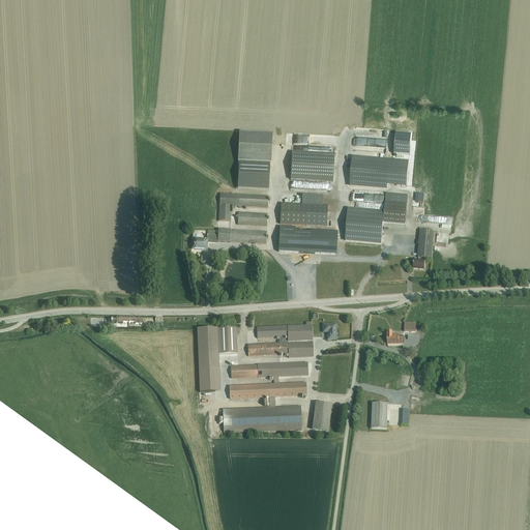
[(239,131),(238,164),(239,164),(238,188),(269,190),(270,165),(272,134),(271,134),(239,131)]
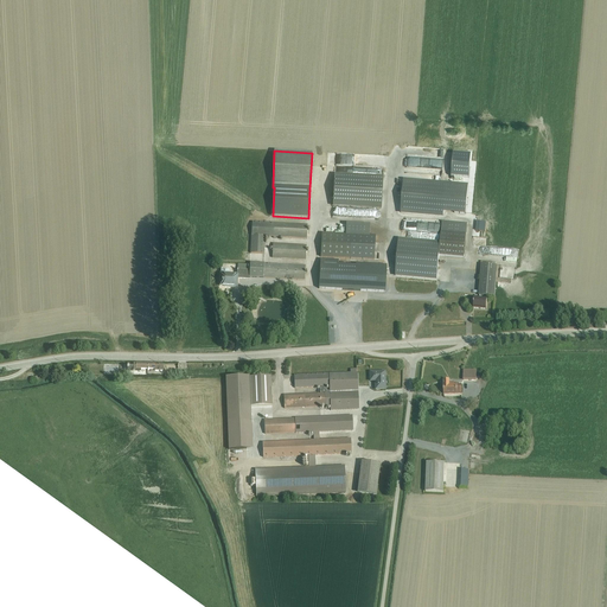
[(333,205),(333,206),(355,209),(370,209),(382,210),(382,209),(383,178),(372,177),(368,177),(334,174),(334,176),(333,205)]
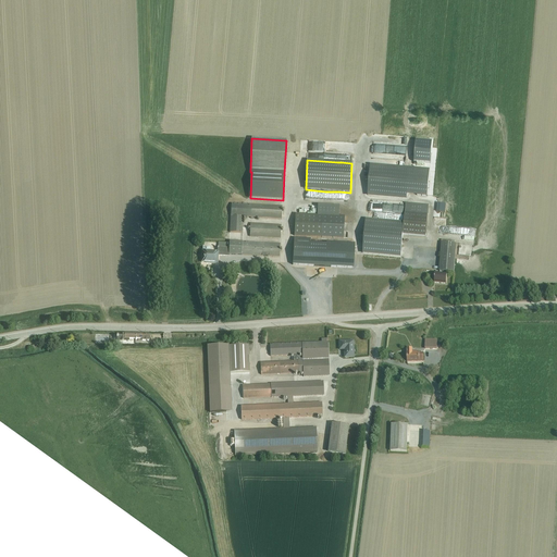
[(370,164),(368,197),(376,197),(407,200),(407,196),(428,197),(430,170),(371,164),(370,164)]
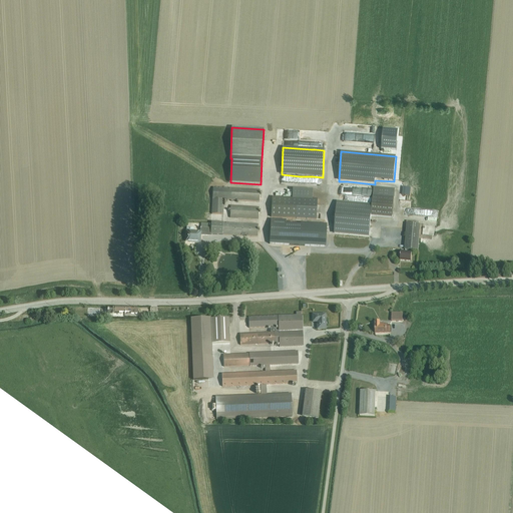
[(231,200),(231,188),(213,187),(211,214),(223,214),(224,200),(231,200)]
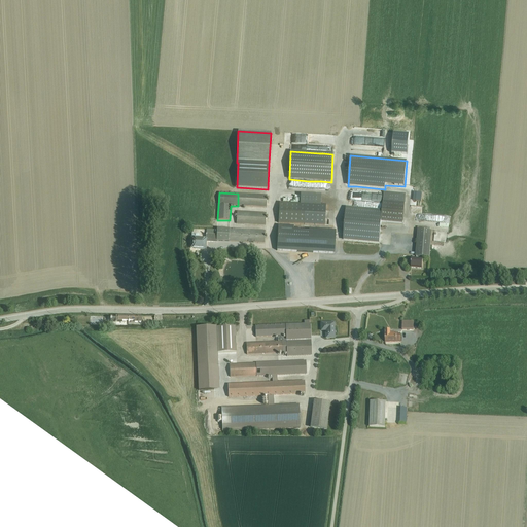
[(346,207),(343,241),(351,241),(380,244),(382,221),(402,223),(406,195),(384,192),(382,210),(346,207)]
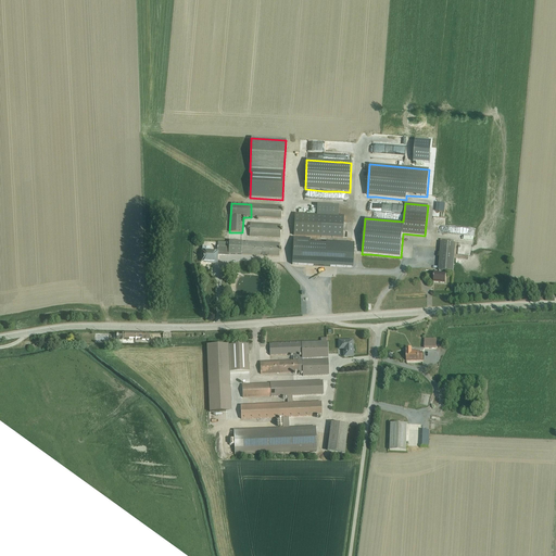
[(251,204),(251,217),(252,217),(258,217),(281,219),(281,212),(281,210),(282,206),(253,204),(251,204)]
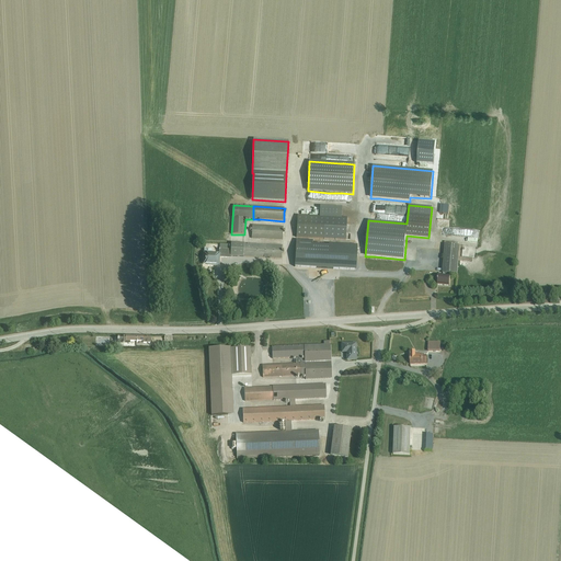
[(327,217),(342,218),(342,208),(338,208),(320,207),(319,217),(327,217)]
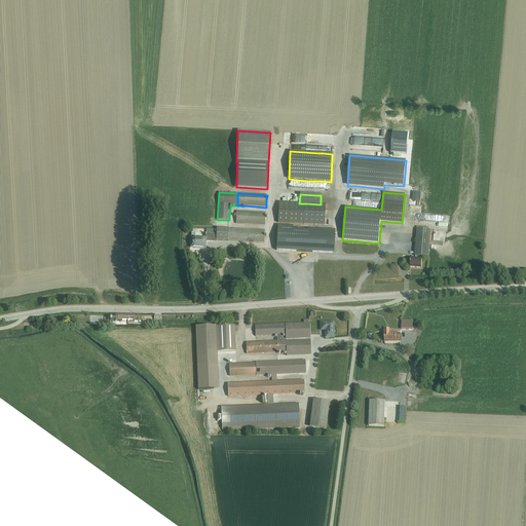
[(306,203),(299,203),(279,202),(277,223),(314,225),(324,225),(326,204),(321,204),(306,203)]
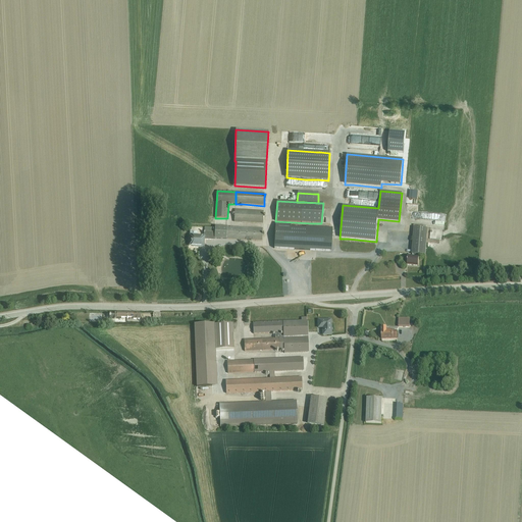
[(235,210),(235,222),(263,224),(263,215),(263,211),(235,210)]
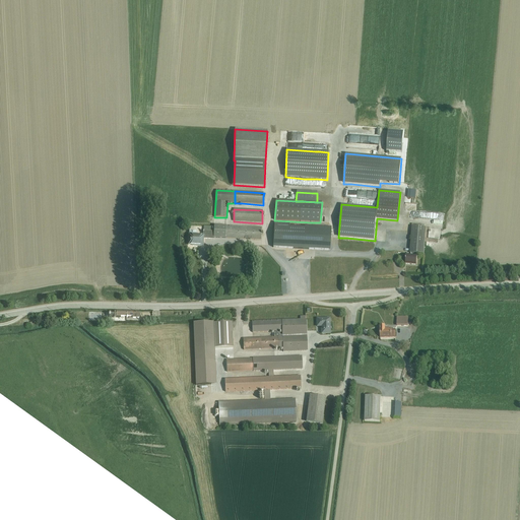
[(274,222),(273,248),(330,251),(331,229),(305,226),(305,228),(288,226),(289,223),(274,222)]
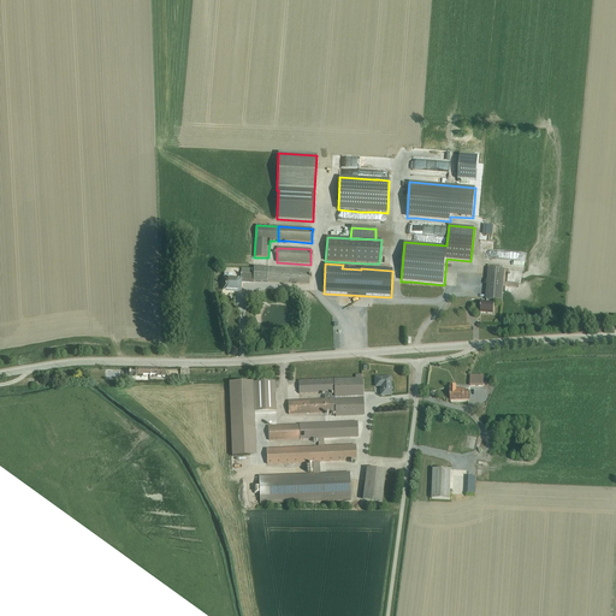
[(489,266),(485,300),(495,301),(502,301),(503,290),(504,270),(503,270),(503,267),(489,266)]
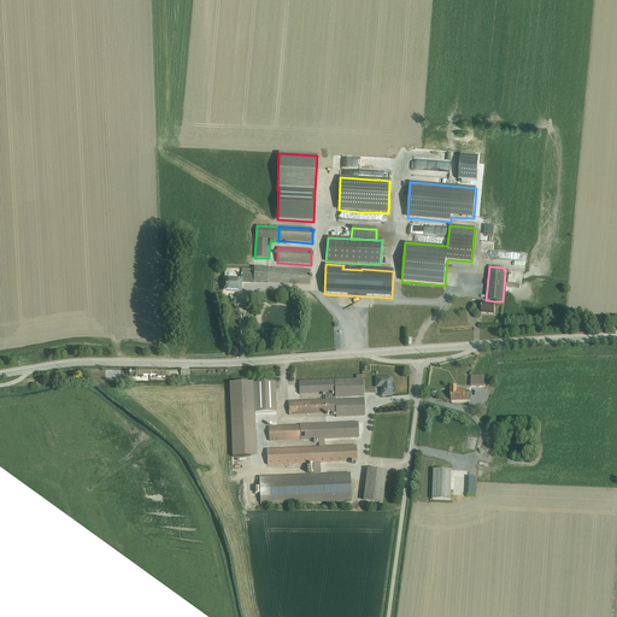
[(224,277),(223,292),(228,292),(228,293),(241,293),(242,285),(254,285),(254,282),(310,286),(311,270),(254,268),(254,269),(242,269),(242,275),(241,275),(241,278),(233,278),(233,275),(224,274),(224,277)]
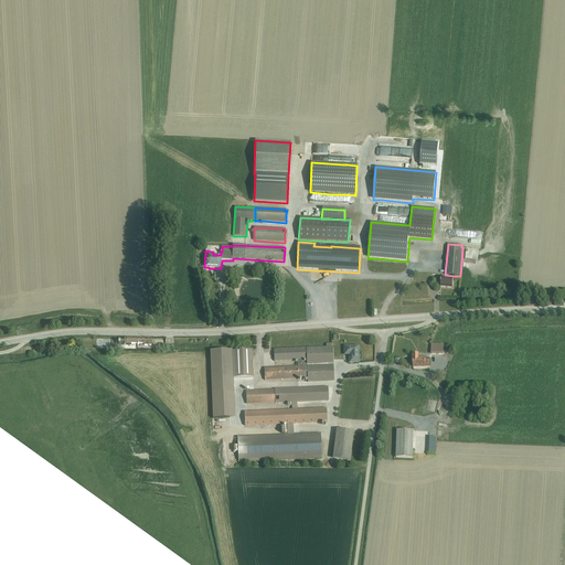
[(440,284),(440,287),(452,288),(454,278),(441,277),(440,284)]
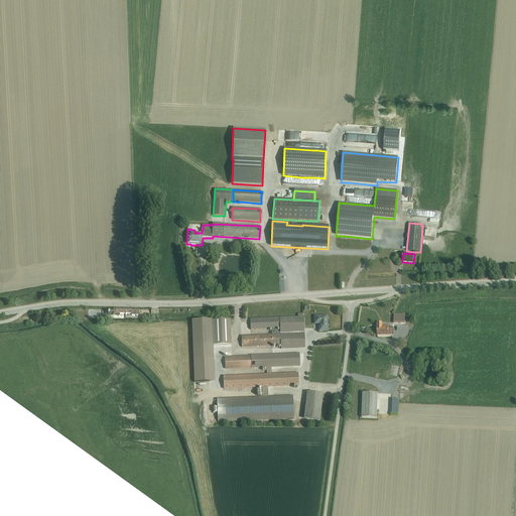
[(405,315),(394,314),(394,324),(405,324),(405,315)]
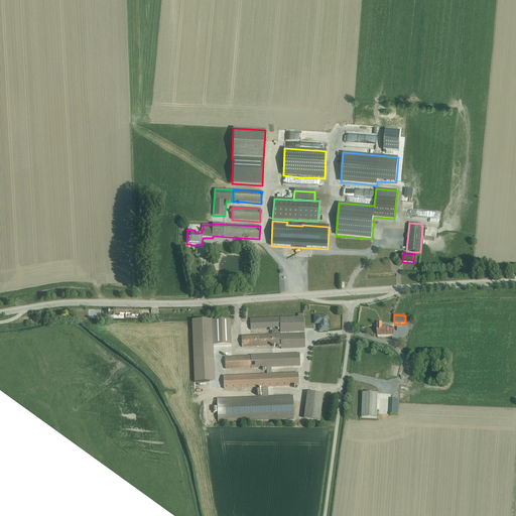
[(328,316),(314,316),(314,325),(318,325),(318,332),(328,332),(328,316)]
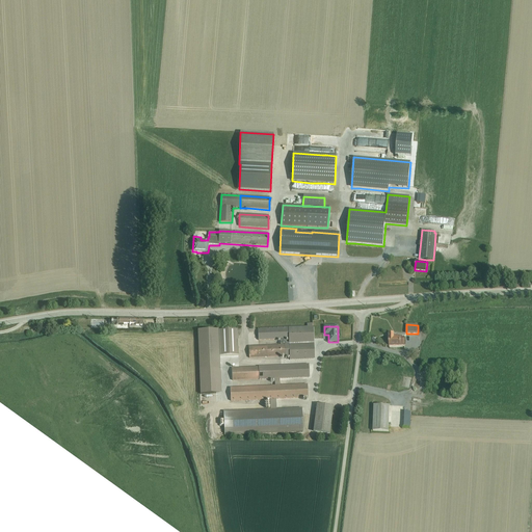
[(290,356),(290,361),(315,358),(314,327),(312,327),(307,327),(258,329),(259,341),(277,340),(280,340),(280,341),(281,345),(248,346),(249,358),(290,356)]
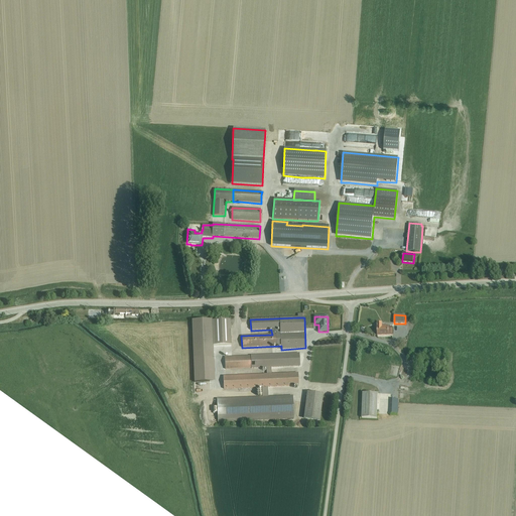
[(230,320),(192,321),(195,383),(198,383),(215,382),(213,346),(231,346),(230,320)]
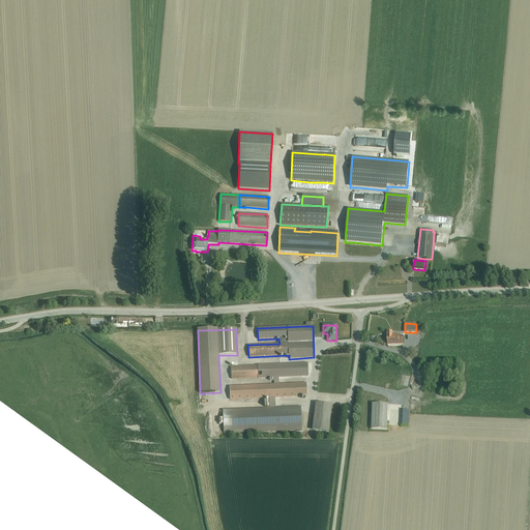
[(392,332),(387,332),(387,337),(387,345),(403,344),(403,335),(399,335),(399,334),(392,334),(392,332)]
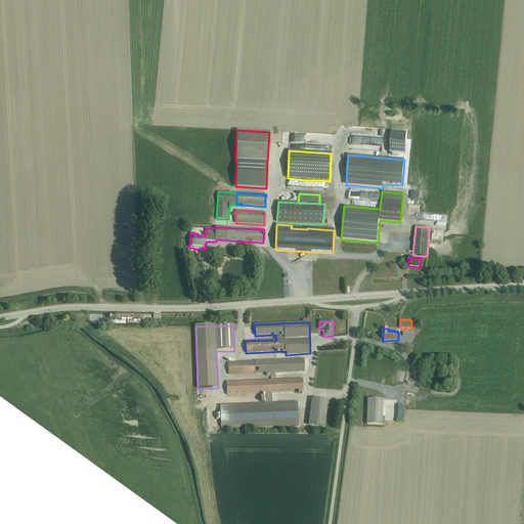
[(220,412),(216,413),(216,421),(221,421),(221,430),(299,426),(298,402),(272,403),(272,393),(303,392),(304,392),(303,379),(275,381),(275,374),(305,373),(304,359),(255,361),(230,362),(228,362),(229,376),(270,374),(271,381),(226,383),(227,395),(262,394),(266,394),(266,403),(263,404),(220,405),(220,412)]
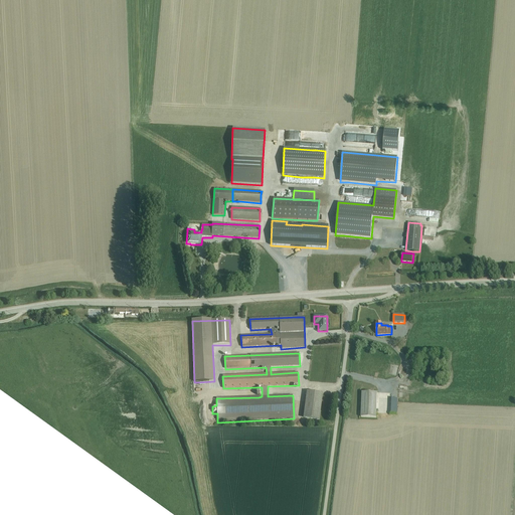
[(307,392),(303,417),(319,419),(323,394),(307,392)]
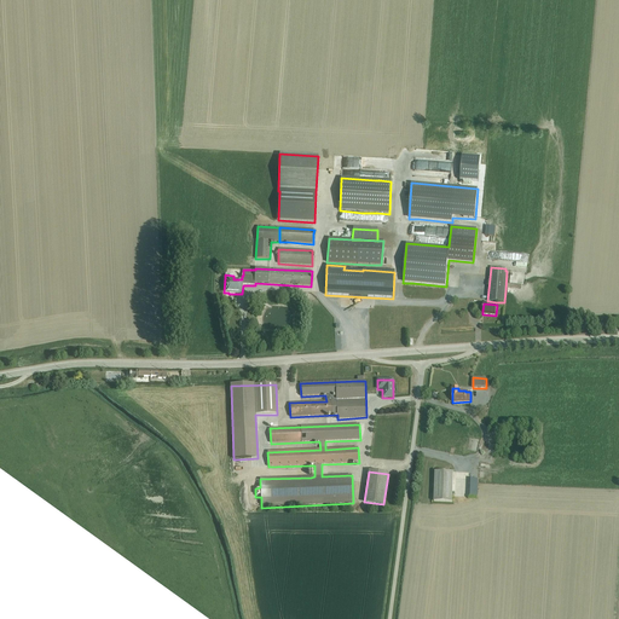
[(435,472),(434,502),(452,503),(453,473),(435,472)]
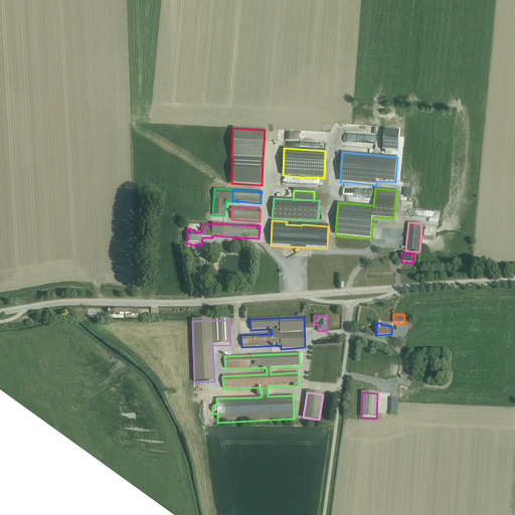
[(389,398),(389,412),(397,413),(397,398),(389,398)]
